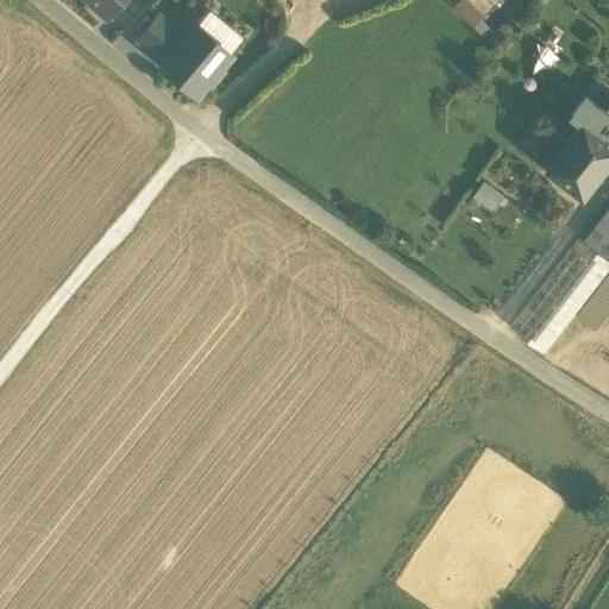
[(90,0),(107,14),(120,0),(90,0)]
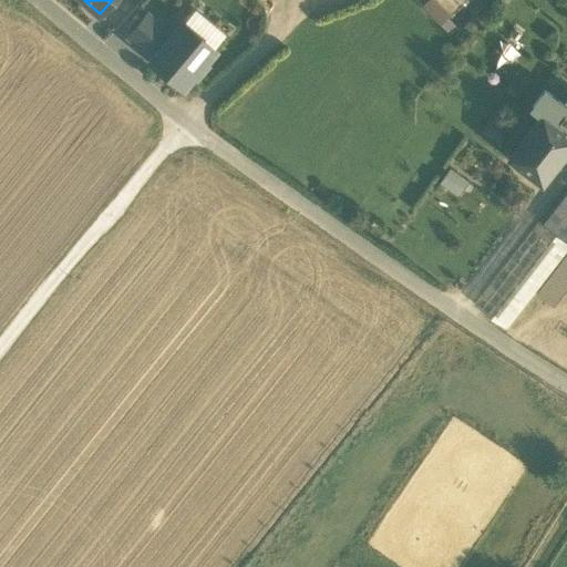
[(434,0),(453,18),(468,0),(434,0)]
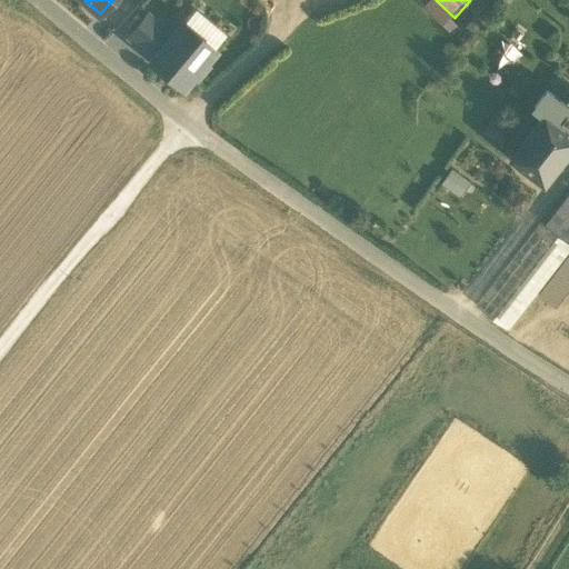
[(196,9),(183,22),(215,48),(227,35),(196,9)]
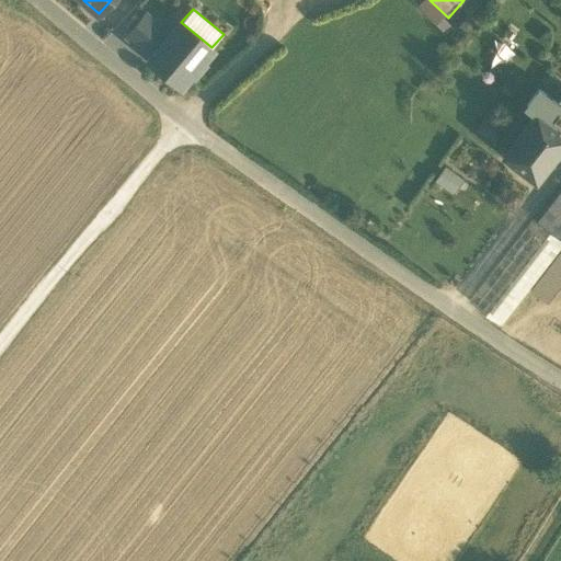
[(170,34),(146,14),(126,37),(140,48),(144,45),(153,54),(170,34)]
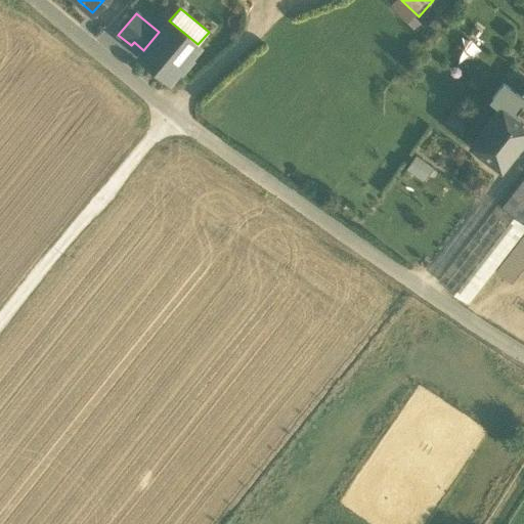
[(169,81),(177,72),(181,76),(194,60),(190,56),(200,46),(198,44),(169,20),(159,32),(143,50),(140,53),(139,55),(169,81)]
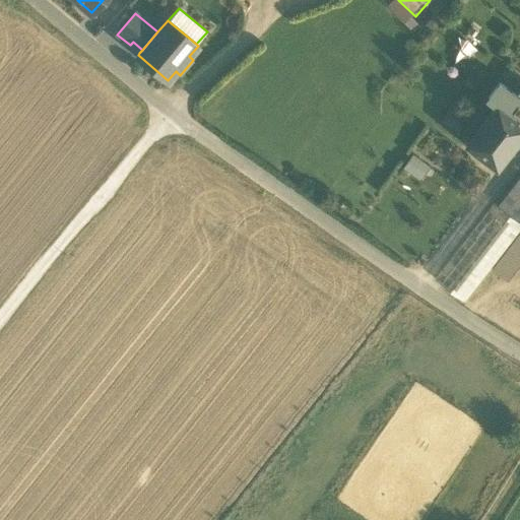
[(130,45),(139,53),(142,50),(133,42),(130,45)]
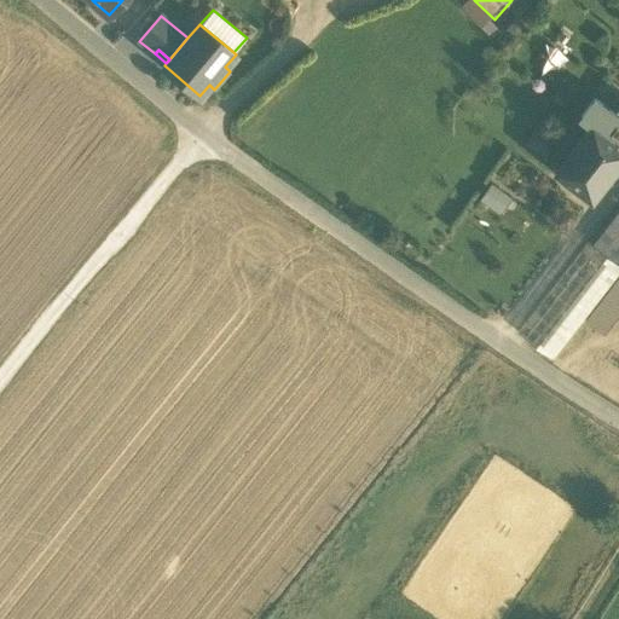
[(591,125),(618,144),(618,142),(618,117),(613,114),(605,108),(595,99),(580,116),(591,125)]
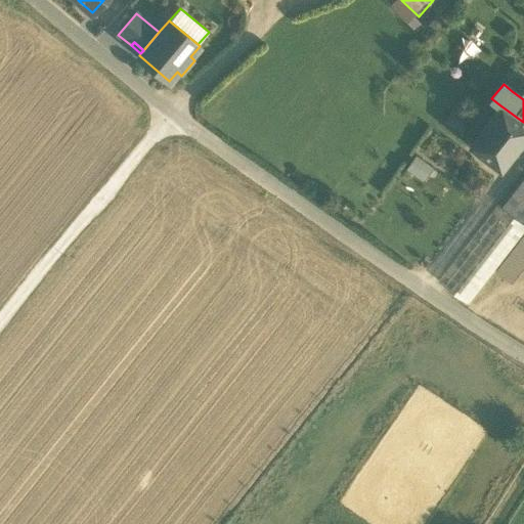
[(471,144),(500,168),(523,136),(523,122),(500,105),(471,144)]
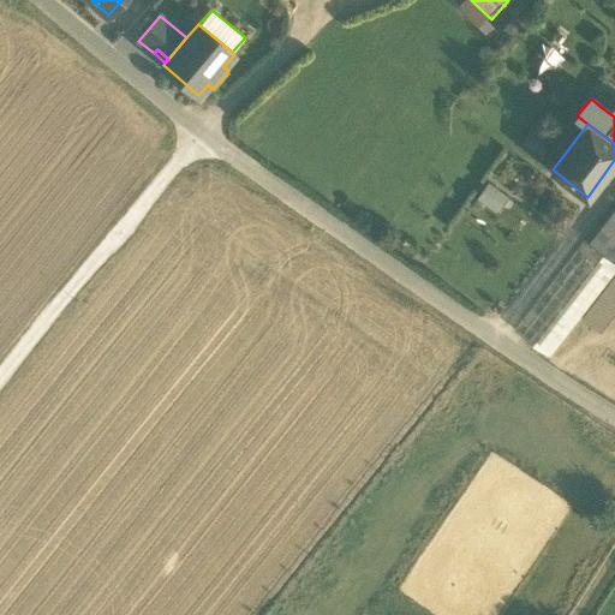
[(508,197),(488,183),(476,199),(496,214),(508,197)]
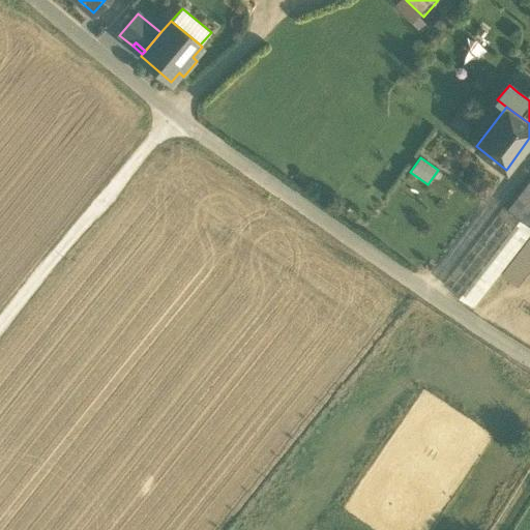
[(529,225),(529,180),(508,209),(529,226),(529,225)]
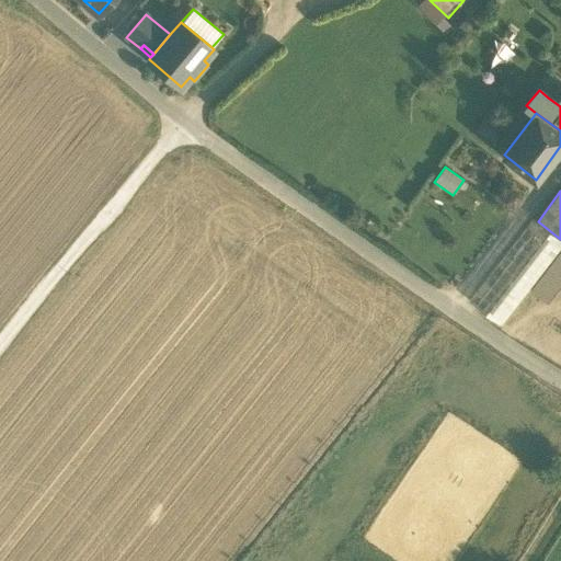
[(528,289),(560,247),(560,239),(538,221),(534,218),(469,302),(500,325),(528,289)]
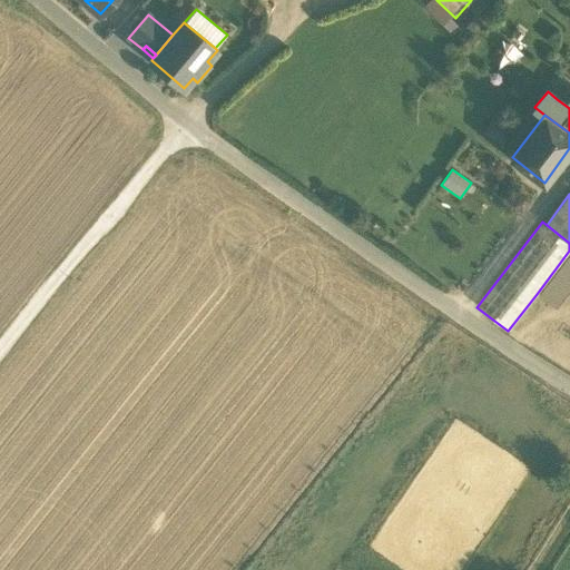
[(556,307),(569,288),(569,242),(569,243),(569,251),(537,294),(556,307)]
